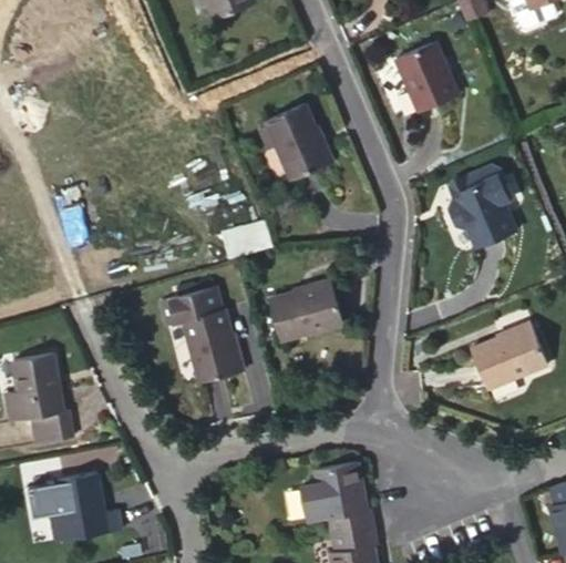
[(204,0),(213,21),(253,3),(250,0),(204,0)]
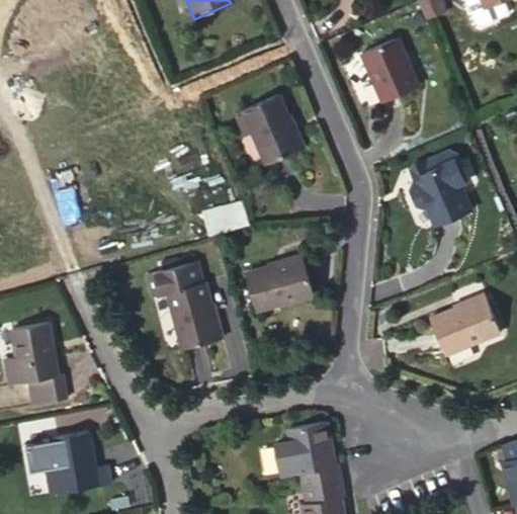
[(442,9),(437,0),(426,0),(421,3),(426,17),(442,9)]
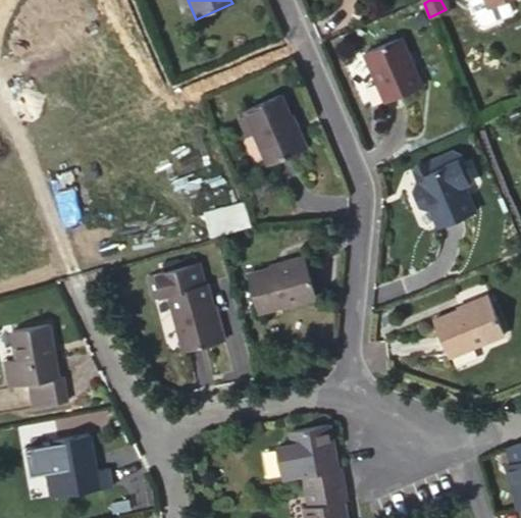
[(487,8),(483,0),(470,0),(469,4),(477,24),(483,28),(507,16),(510,11),(505,0),(487,8)]
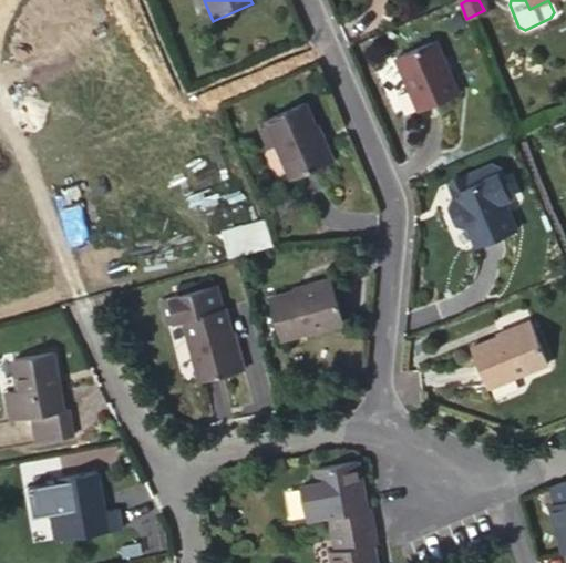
[(418,113),(456,95),(448,74),(445,74),(439,62),(442,60),(433,43),(394,60),(418,113)]
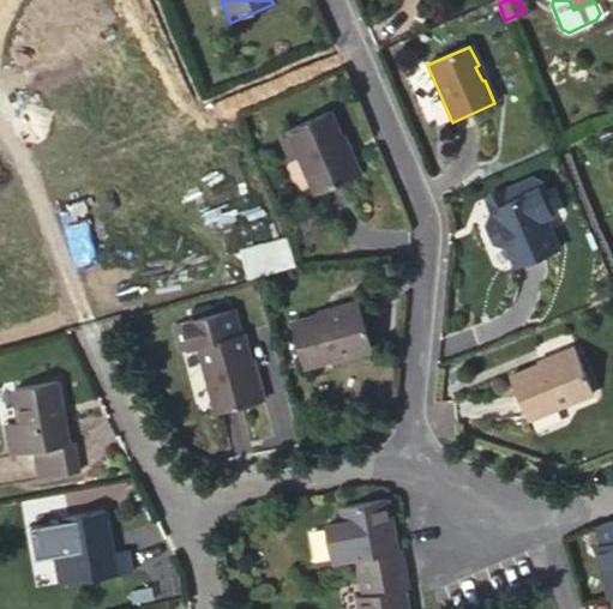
[(330,114),(287,132),(289,137),(278,142),(289,166),(299,161),(314,197),(360,176),(352,157),(348,158),(330,114)]
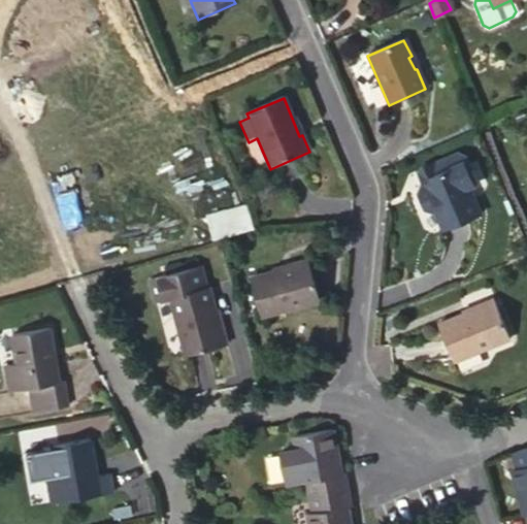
[(479,217),(467,189),(476,185),(465,159),(458,156),(420,172),(423,181),(421,183),(423,186),(420,188),(418,195),(424,210),(432,214),(434,213),(442,232),(479,217)]
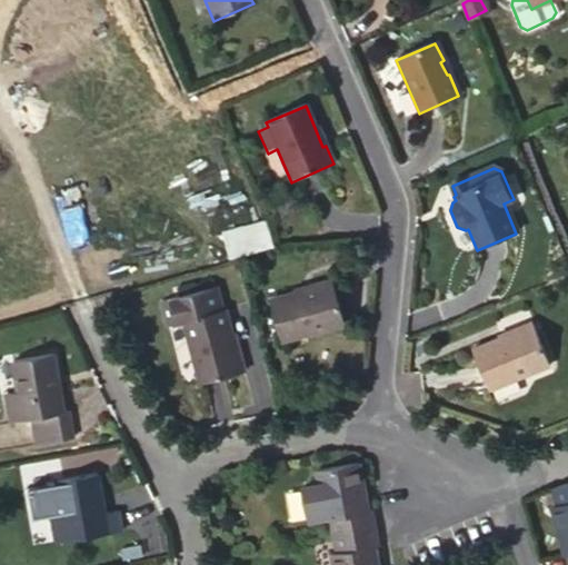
[(279,344),(341,325),(329,284),(310,288),(311,291),(268,305),(279,344)]
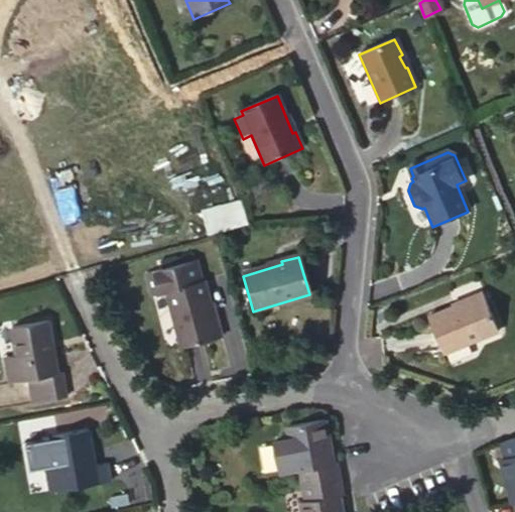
[(180,350),(220,339),(216,322),(212,323),(201,284),(199,284),(192,262),(144,275),(150,297),(165,294),(180,350)]
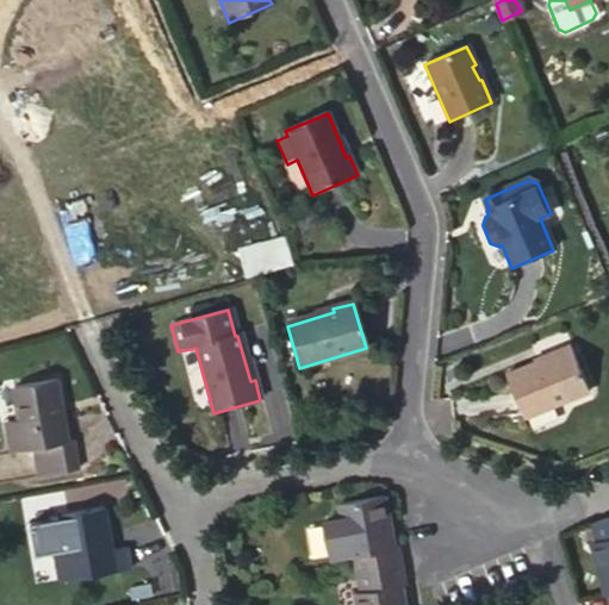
[(522,419),(586,391),(566,347),(547,355),(548,359),(504,378),(522,419)]
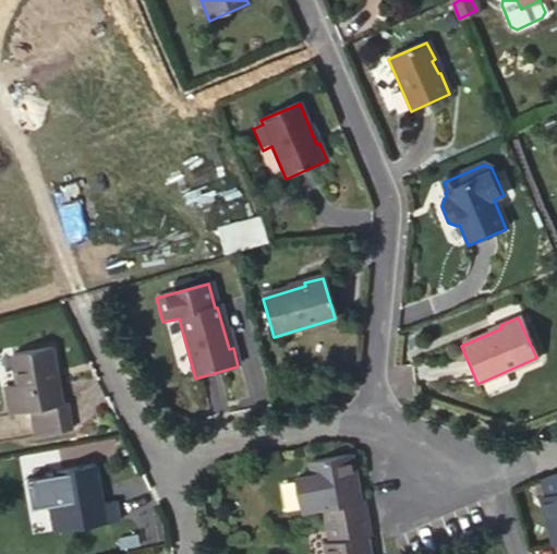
[(49,350),(13,356),(19,386),(4,389),(9,416),(28,412),(31,422),(33,438),(70,432),(64,406),(59,407),(49,350)]
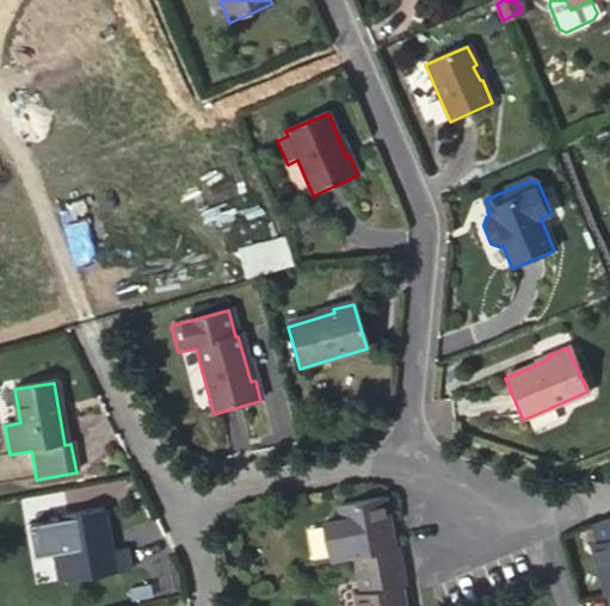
[(34,462),(22,464),(24,481),(36,480),(34,462)]
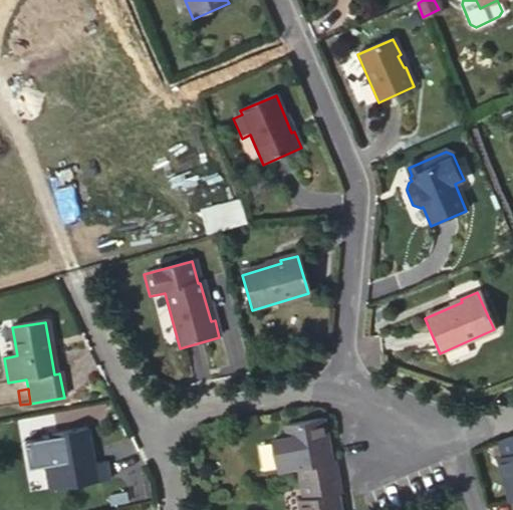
[(297,470),(300,485),(338,477),(335,462),(330,462),(323,420),(284,427),(286,440),(270,443),(276,472),(291,469),(291,471),(297,470)]
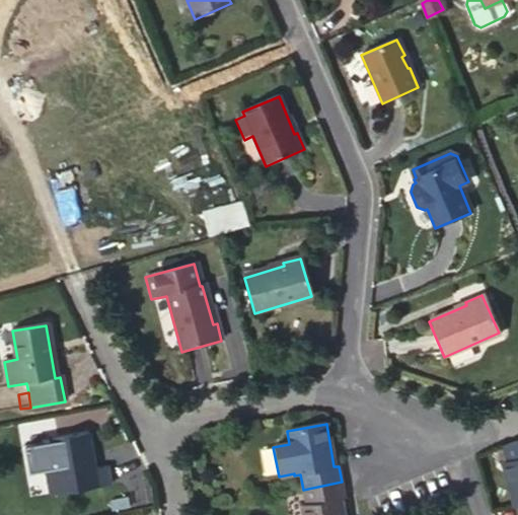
[(49,496),(111,487),(108,468),(92,470),(87,435),(53,441),(54,443),(58,470),(45,472),(49,496)]
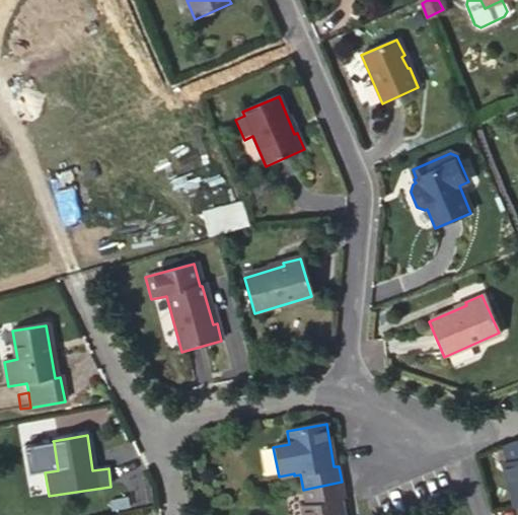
[(54,443),(28,447),(32,473),(58,470),(54,443)]
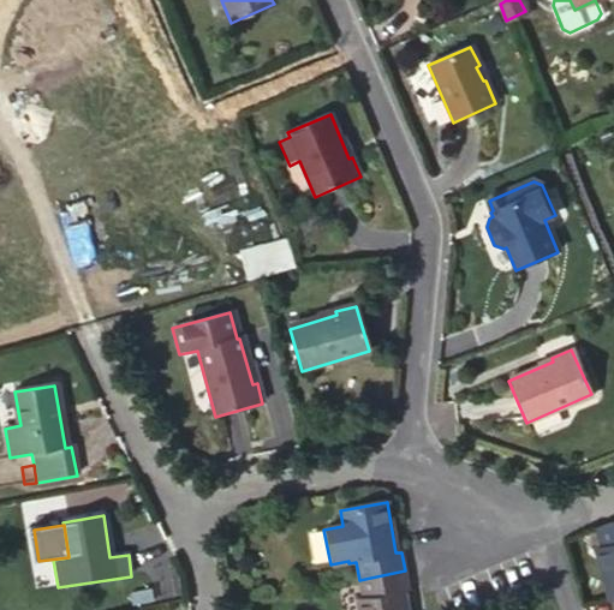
[(608,600),(613,599),(613,525),(597,530),(602,549),(595,550),(608,600)]
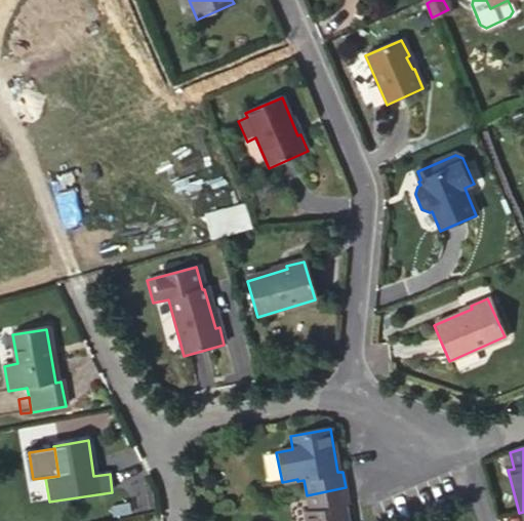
[(346,520),(344,507),(349,506),(346,487),(307,495),(309,511),(305,512),(306,520),(346,520)]
